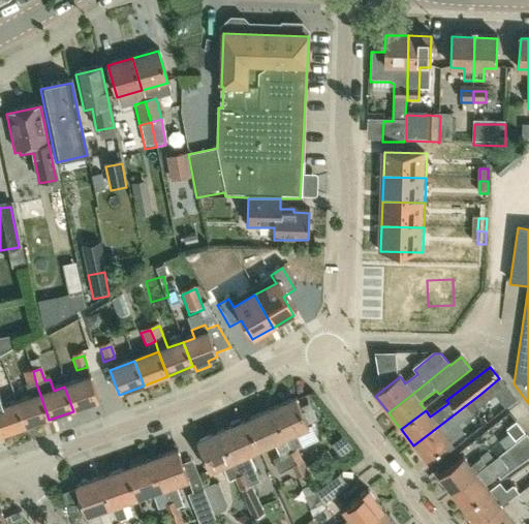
[(40,395),(36,383),(33,371),(24,374),(28,387),(27,387),(31,398),(16,404),(25,429),(49,420),(40,395)]
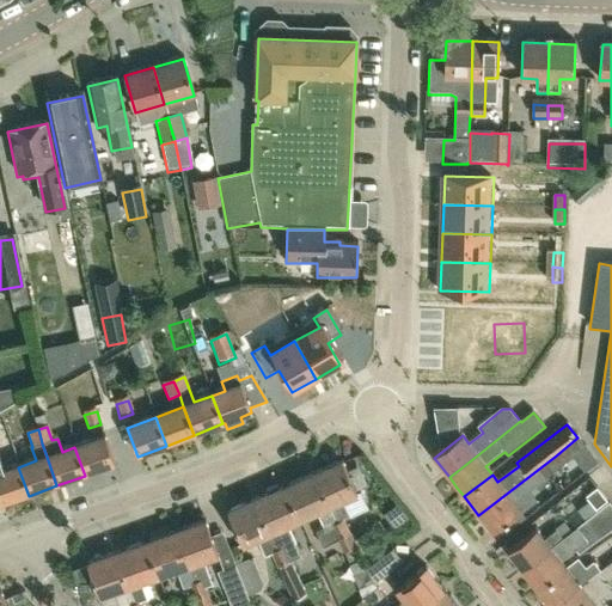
[(105,436),(74,447),(85,476),(115,465),(105,436)]
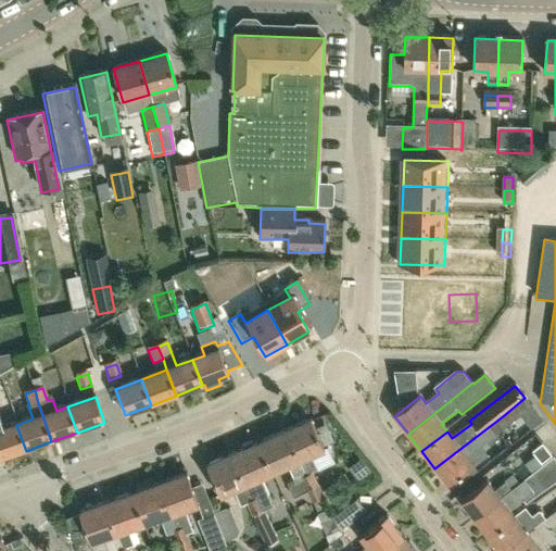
[(474,465),(467,458),(505,428),(530,409),(532,408),(525,398),(504,415),(434,468),(447,486),(474,465)]
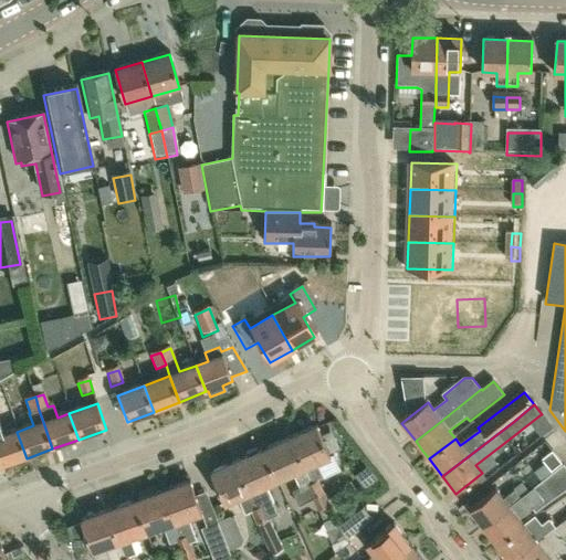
[(548,415),(520,431),(530,448),(557,434),(548,415)]
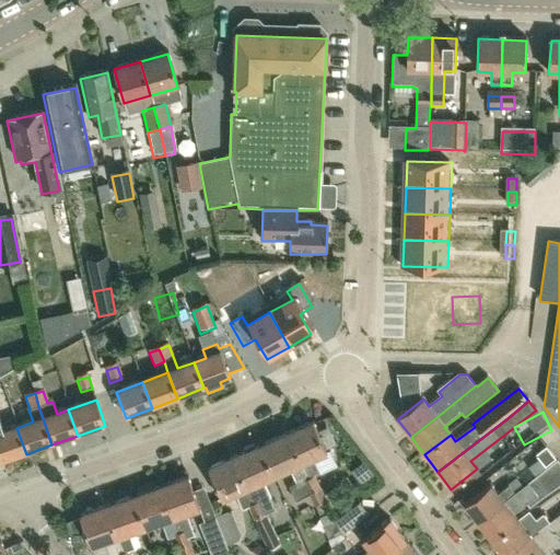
[(313,423),(288,434),(294,448),(303,465),(310,481),(304,483),(310,495),(321,490),(315,478),(322,475),(314,460),(327,454),(313,423)]
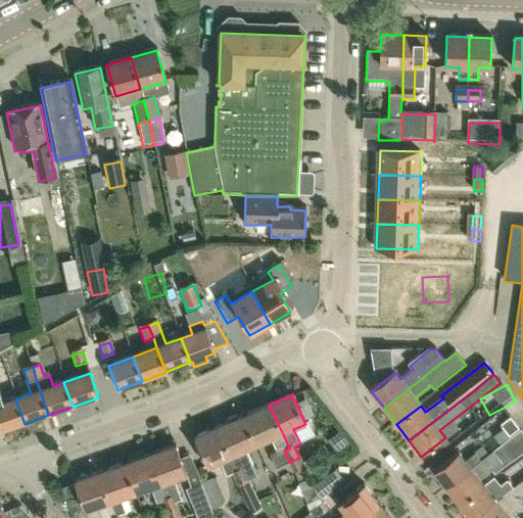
[(24,428),(22,425),(25,424),(15,399),(2,404),(0,397),(0,432),(11,428),(13,431),(16,433),(21,431),(24,428)]
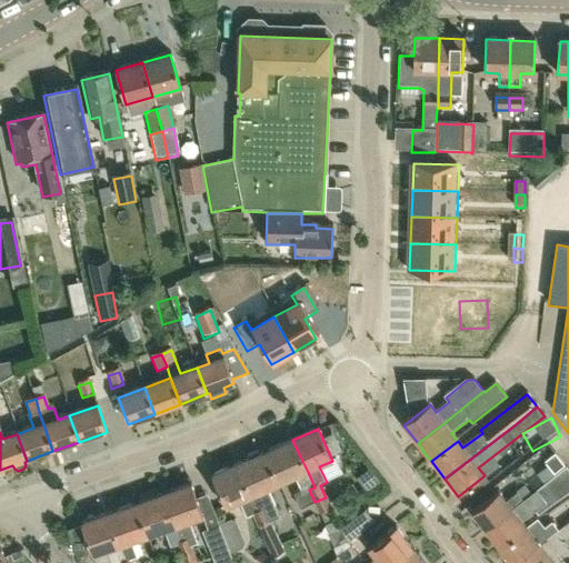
[(265,452),(279,485),(295,479),(300,493),(292,496),(300,512),(316,504),(315,502),(309,490),(315,488),(308,472),(299,454),(292,440),(265,452)]
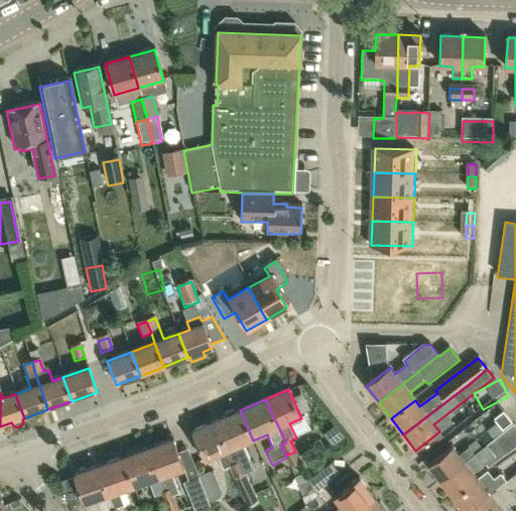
[(253,440),(240,410),(235,413),(234,410),(225,414),(226,417),(215,422),(228,452),(234,465),(239,463),(239,464),(244,475),(245,476),(254,472),(242,445),(253,440)]
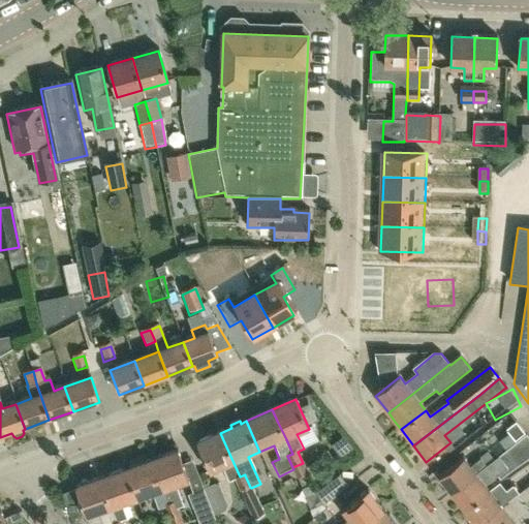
[(510,436),(517,443),(526,436),(518,425),(508,432),(510,436)]
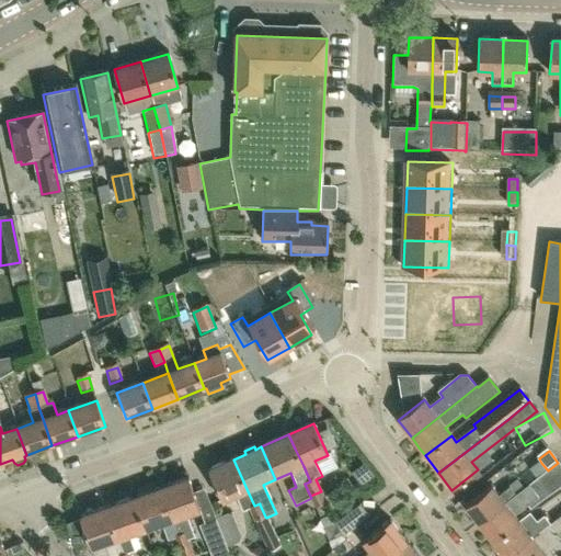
[(254,506),(248,491),(233,460),(208,471),(224,502),(236,497),(243,513),(250,510),(254,521),(265,517),(260,505),(260,503),(254,506)]
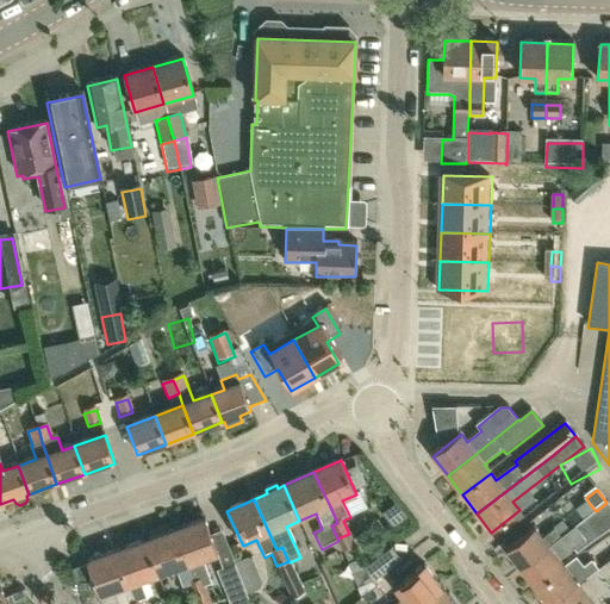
[(596,511),(589,503),(577,511),(584,521),(596,511)]
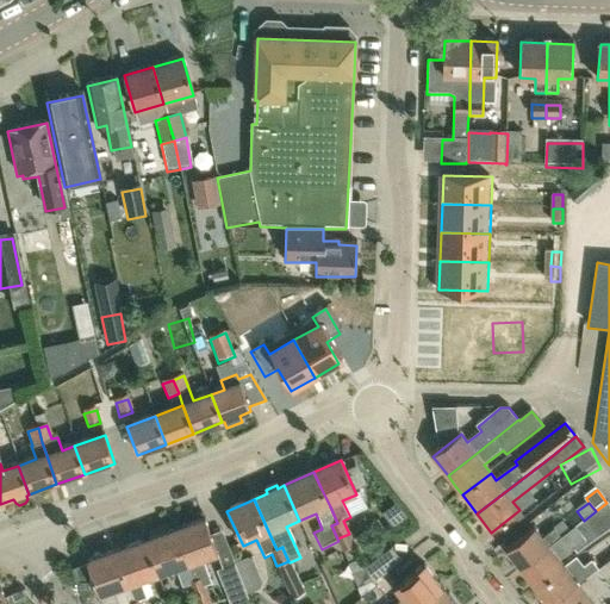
[(561,540),(521,571),(536,590),(565,568),(560,562),(586,541),(590,547),(609,530),(609,506),(608,504),(577,527),(560,540),(561,540)]
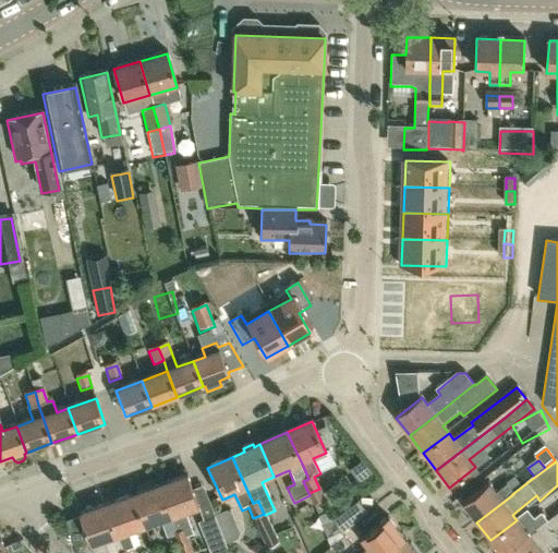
[(187,540),(194,538),(185,514),(198,509),(186,477),(161,487),(172,518),(178,533),(172,536),(177,549),(189,544),(187,540)]
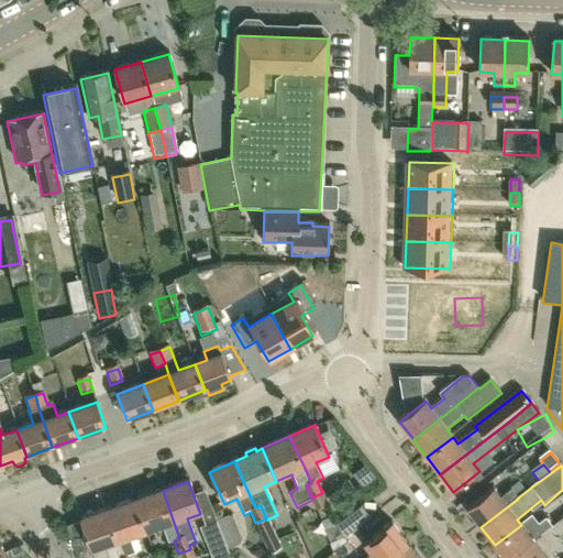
[(518,499),(517,499),(511,491),(500,499),(494,490),(467,510),(481,527),(518,499)]
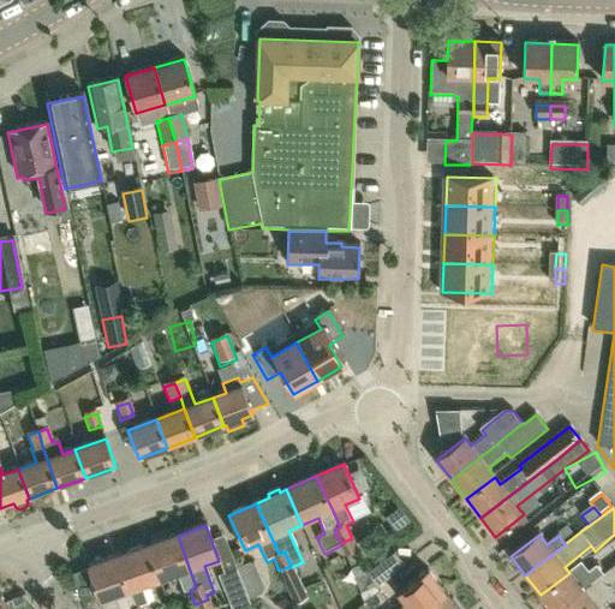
[(155,573),(159,583),(190,571),(178,536),(147,547),(155,573)]
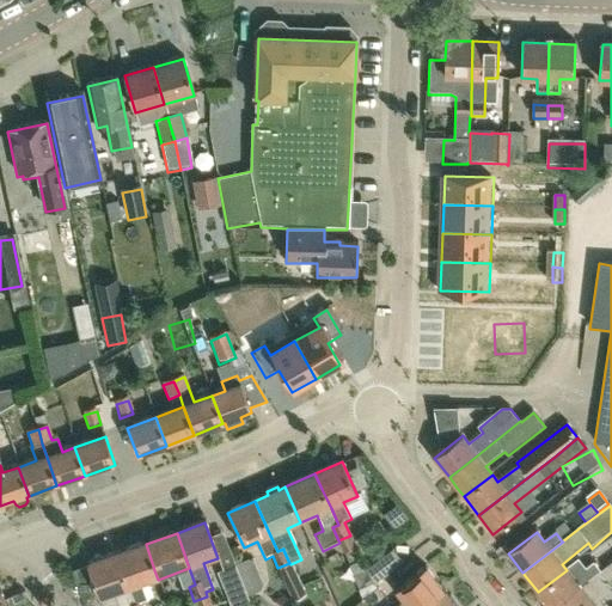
[(344,555),(356,550),(350,536),(338,540),(340,543),(344,555)]
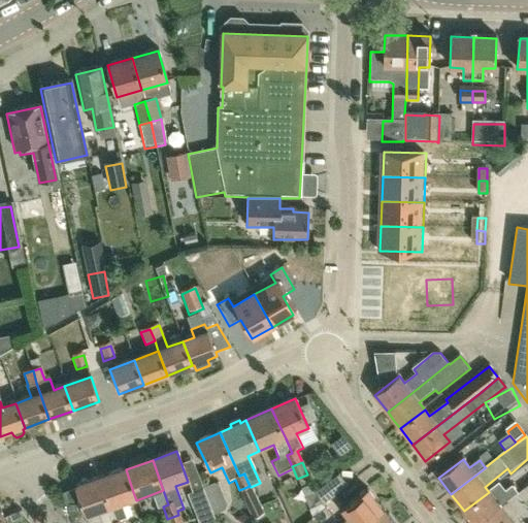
[(121,522),(127,520),(122,504),(136,500),(133,492),(126,469),(99,479),(114,522),(121,522)]
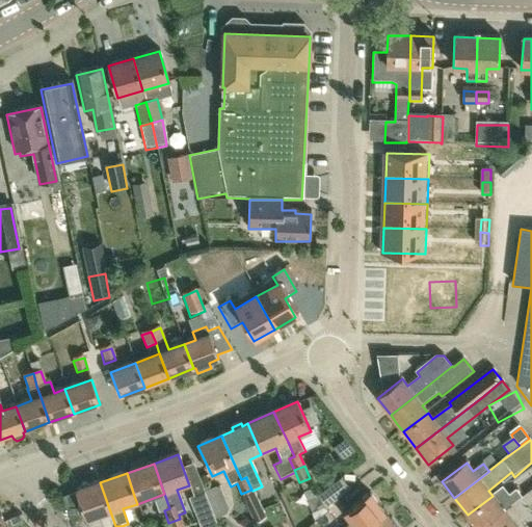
[(115,526),(100,482),(75,491),(86,522),(99,517),(103,526),(115,526)]
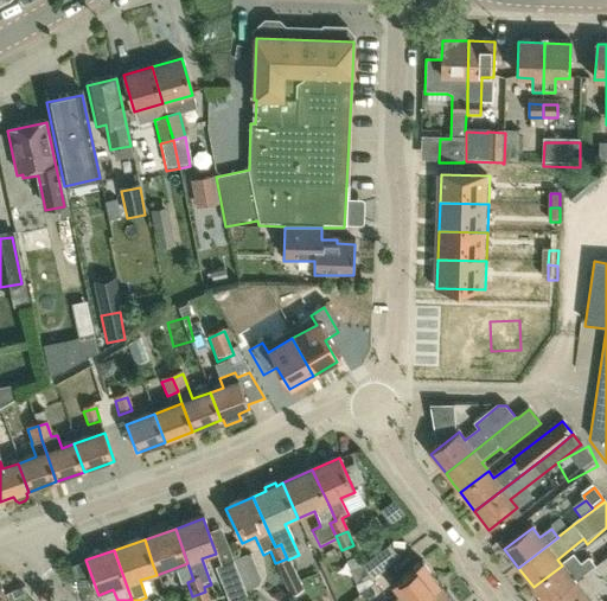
[(562,566),(534,587),(543,600),(555,600),(588,574),(595,569),(588,561),(581,567),(573,556),(562,566)]
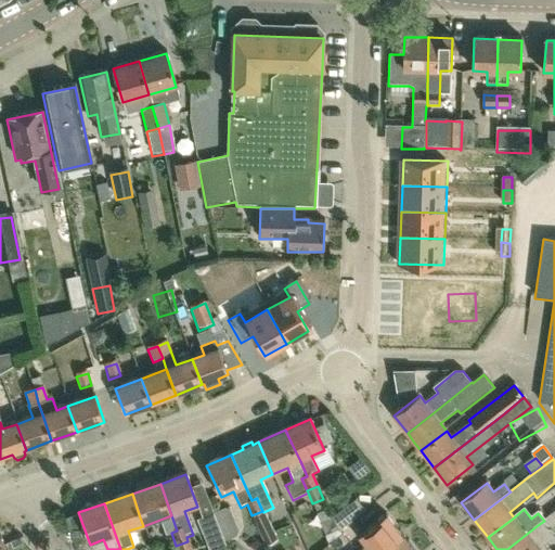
[(263,512),(262,511),(252,515),(267,548),(278,544),(263,512)]
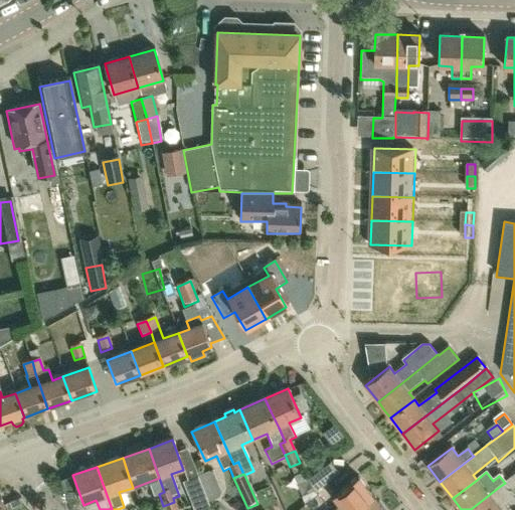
[(499,487),(471,509),(499,509),(514,497),(510,491),(514,487),(514,482),(511,478),(505,483),(499,487)]
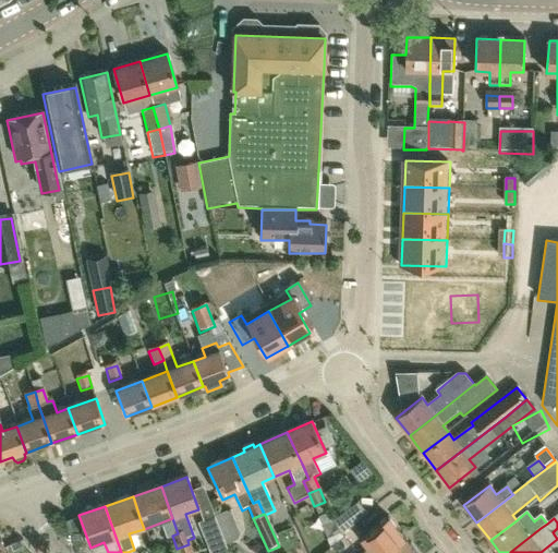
[(227,552),(215,519),(198,526),(209,552),(227,552)]
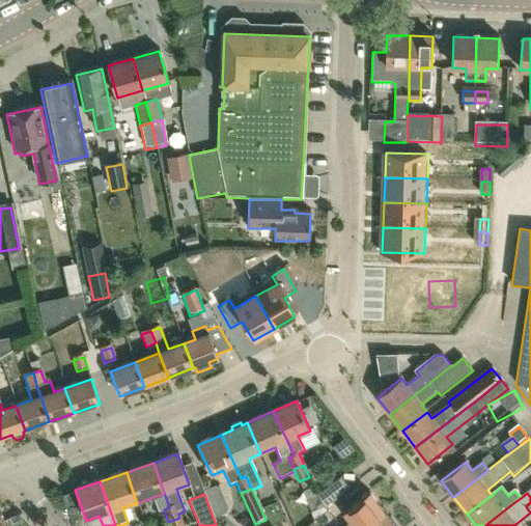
[(368,525),(385,514),(369,494),(343,513),(353,524),(351,525),(368,525)]
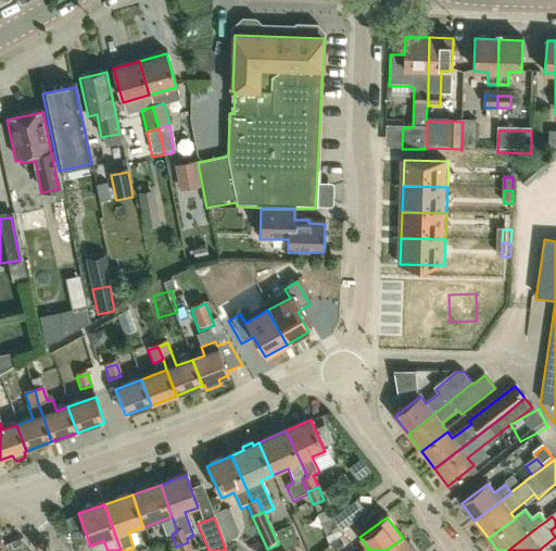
[(412,550),(403,538),(386,550),(412,550)]
